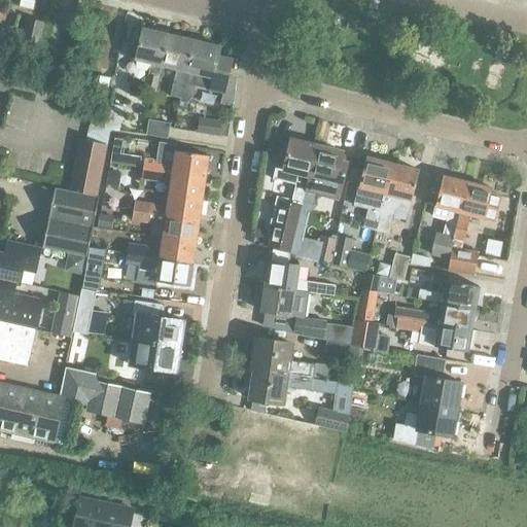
[(16,29),(12,45),(37,51),(43,23),(28,20),(25,31),(16,29)]
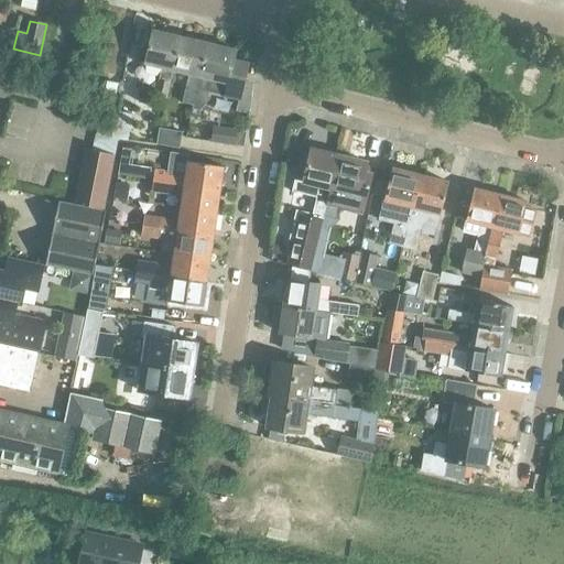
[(166,100),(174,69),(181,36),(153,31),(145,63),(161,66),(154,97),(166,100)]
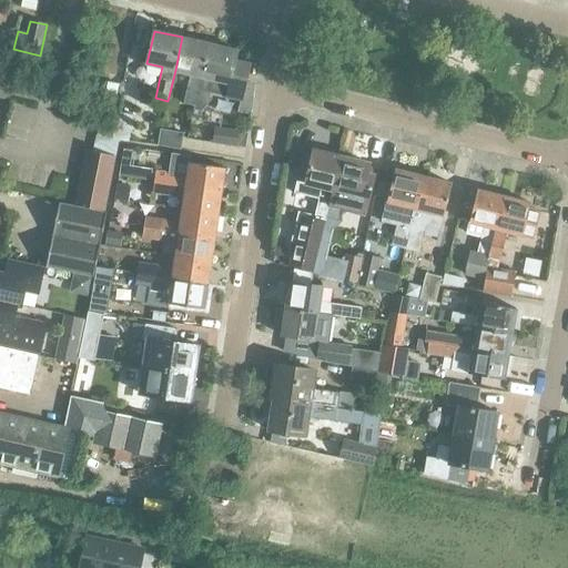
[(184,102),(195,105),(210,43),(198,41),(198,37),(188,34),(185,38),(182,37),(175,70),(191,73),(184,102)]
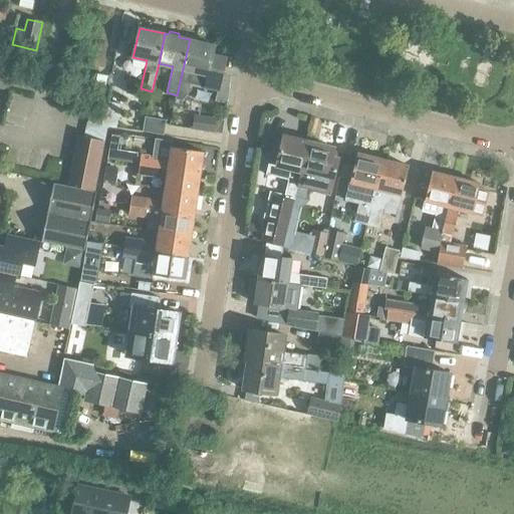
[(215,46),(190,39),(177,95),(176,98),(186,101),(190,84),(218,90),(226,57),(213,54),(215,46)]
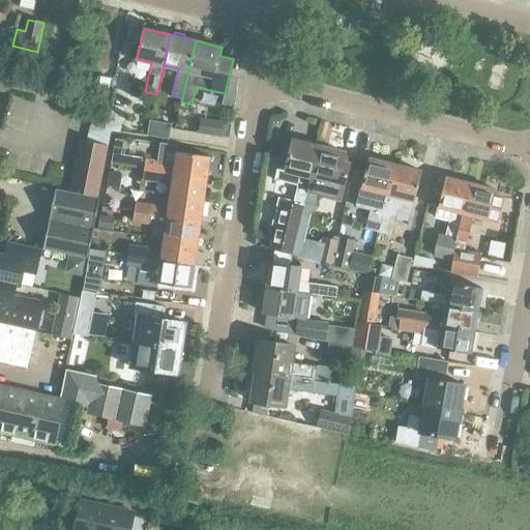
[(106,129),(111,130),(120,131),(124,108),(111,106),(107,121),(106,129)]
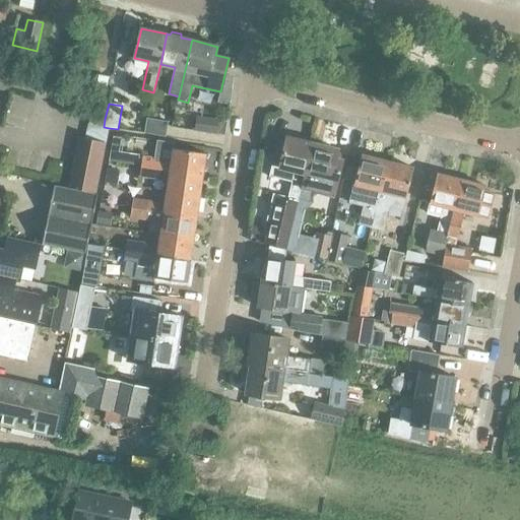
[(95,193),(109,128),(104,127),(105,119),(90,117),(85,139),(79,137),(69,188),(95,193)]
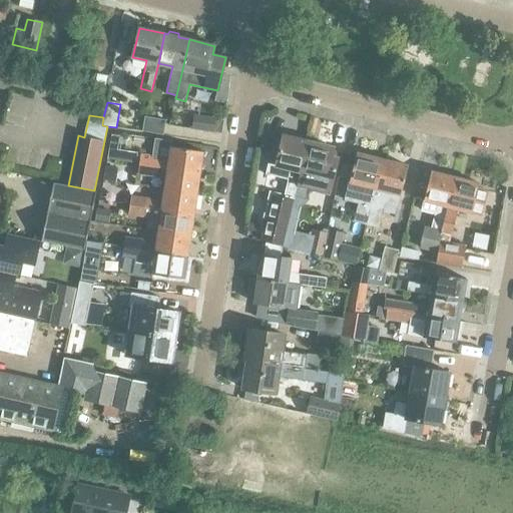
[(194,115),(192,128),(221,133),(223,120),(194,115)]
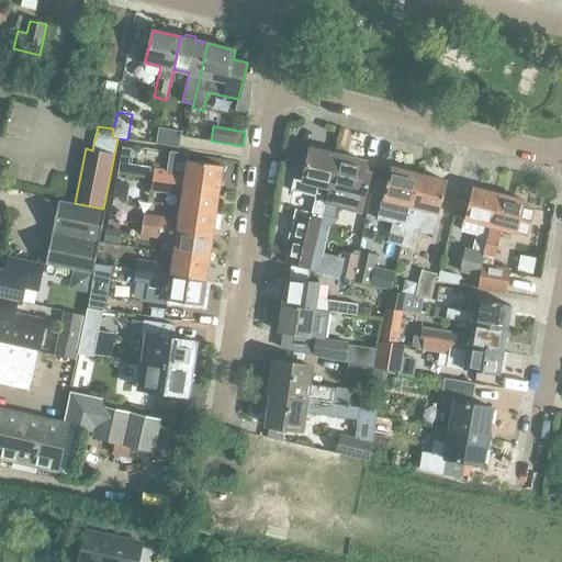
[(159,128),(156,144),(179,147),(181,132),(159,128)]
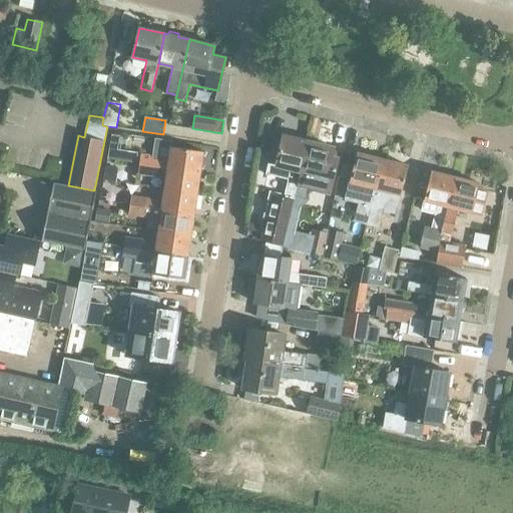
[(294,200),(295,196),(309,141),(284,135),(283,139),(275,137),(266,174),(288,179),(284,197),(294,200)]
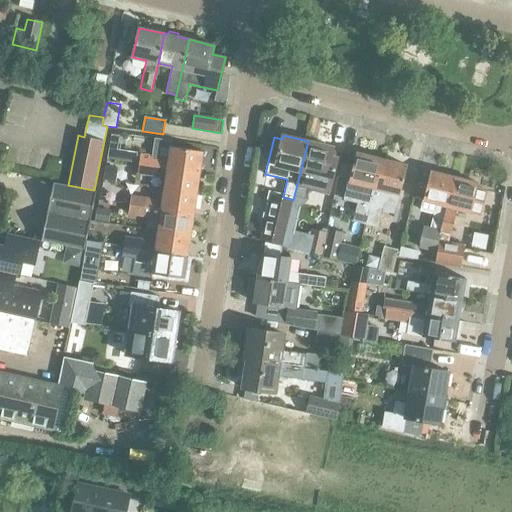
[(155,138),(154,145),(171,148),(171,146),(172,141),(155,138)]
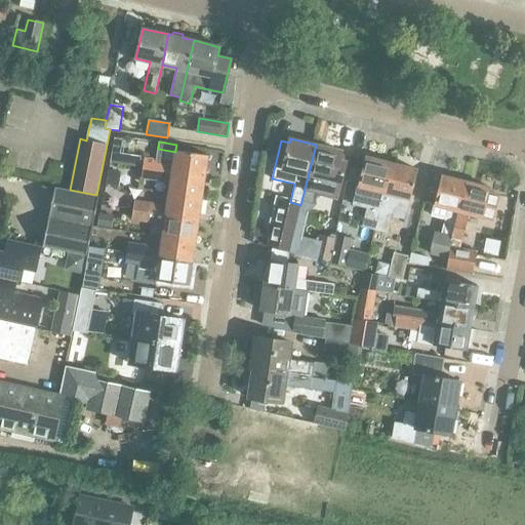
[(316,145),(301,201),(313,204),(316,193),(337,198),(348,157),(340,155),(341,151),(316,145)]
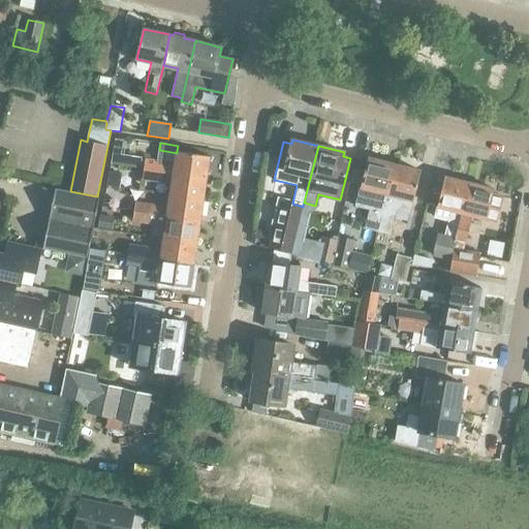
[(146,158),(145,168),(207,178),(210,156),(177,151),(177,153),(175,163),(146,158)]
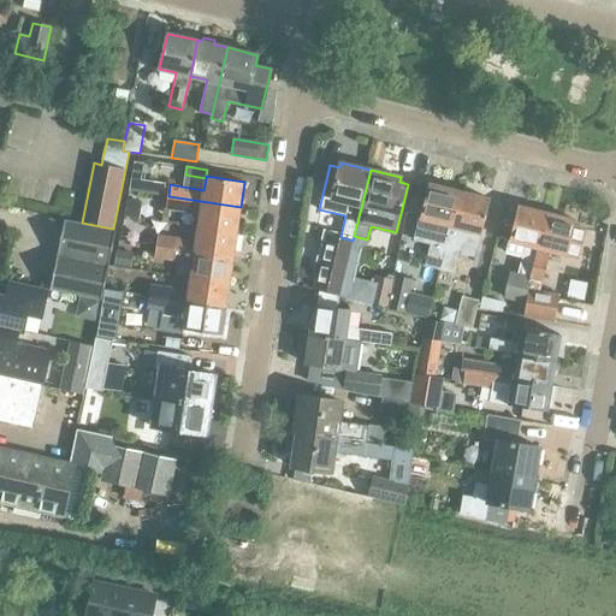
[(165,183),(149,182),(148,194),(164,196),(165,183)]
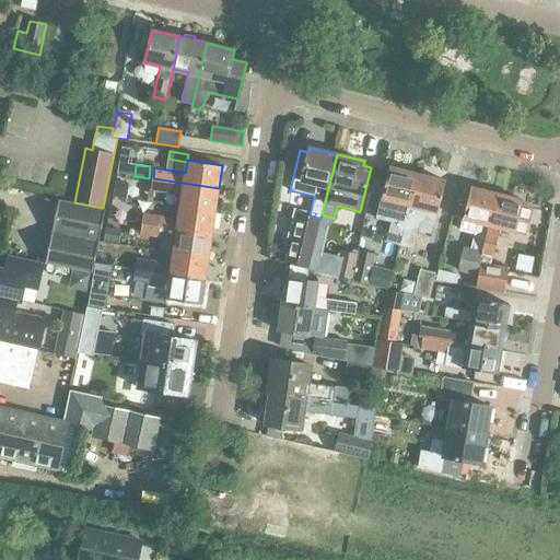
[(387,242),(399,245),(418,174),(389,167),(376,218),(392,222),(387,242)]
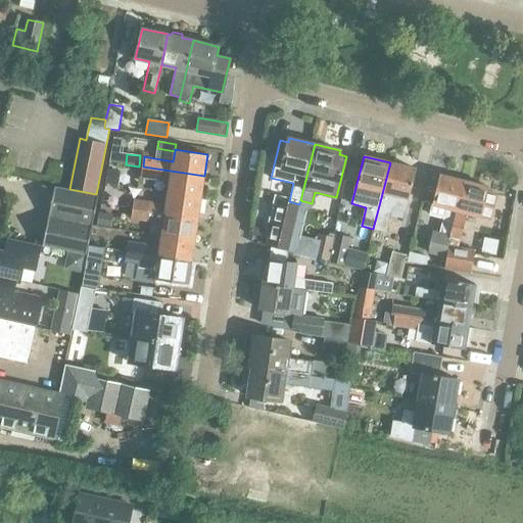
[(390,162),(373,229),(385,232),(391,206),(406,210),(416,169),(390,162)]
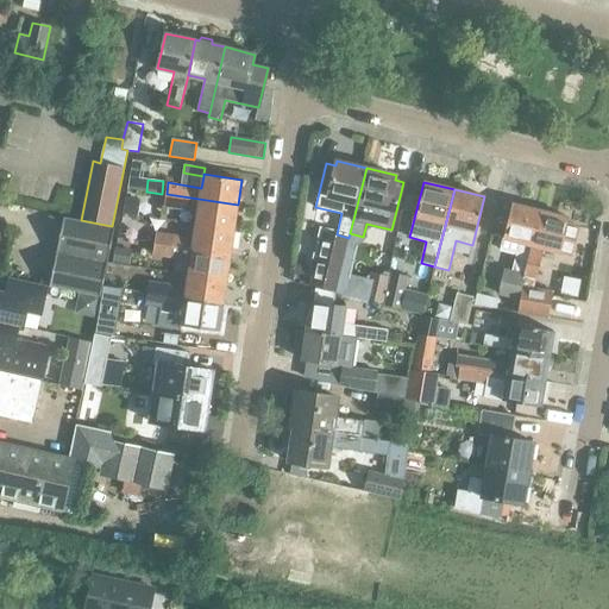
[(198,211),(196,225),(234,231),(238,205),(167,194),(165,206),(198,211)]
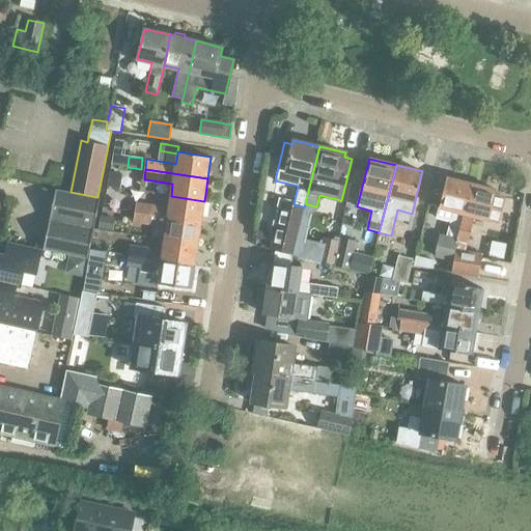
[(110,173),(108,187),(117,188),(119,175),(110,173)]
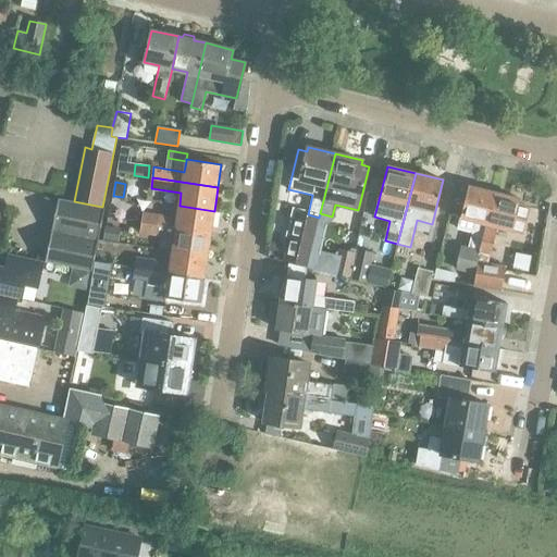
[(486,224),(494,193),(468,186),(458,229),(472,232),(469,248),(462,246),(457,269),(474,274),(480,252),(480,251),(484,237),(486,224)]
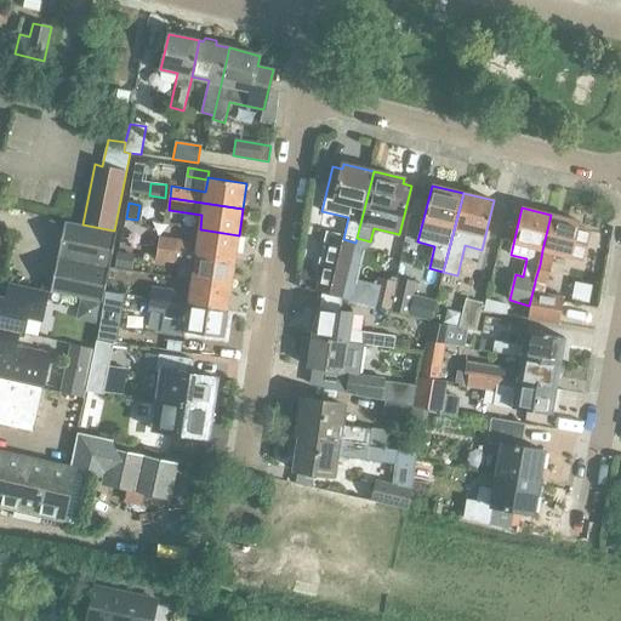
[(554,252),(571,257),(584,260),(591,231),(579,228),(580,222),(551,215),(542,250),(540,265),(535,280),(535,281),(547,284),(554,252)]
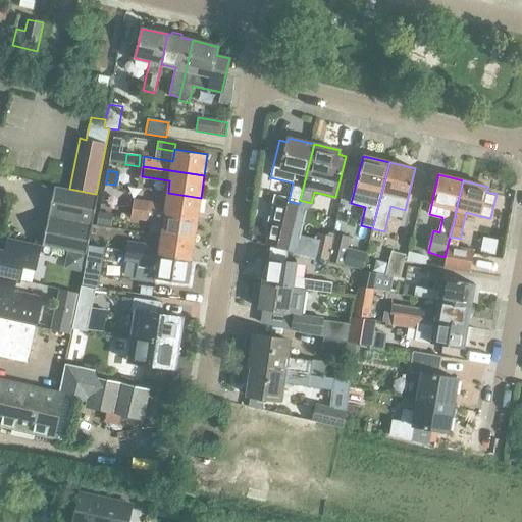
[(42,246),(86,255),(98,195),(54,187),(42,246)]
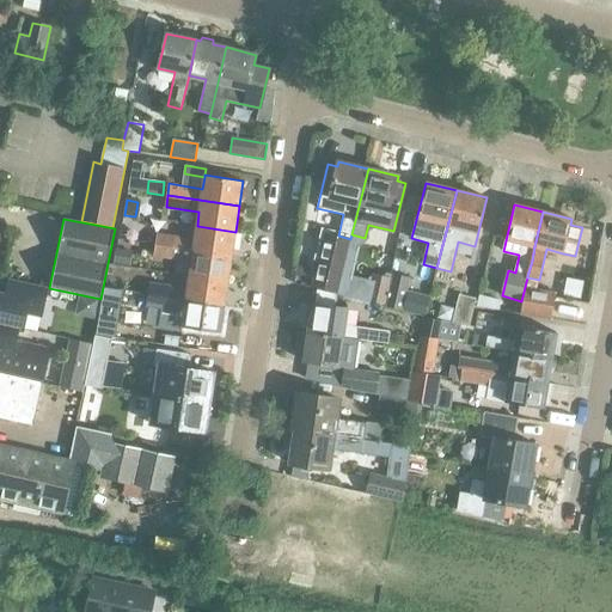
[(157,232),(155,244),(232,255),(236,232),(197,226),(195,238),(157,232)]
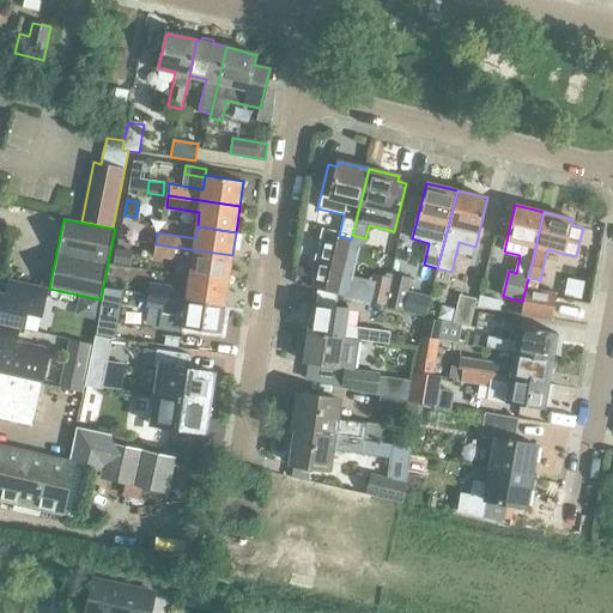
[(339,236),(326,234),(313,289),(339,295),(351,240),(339,236)]
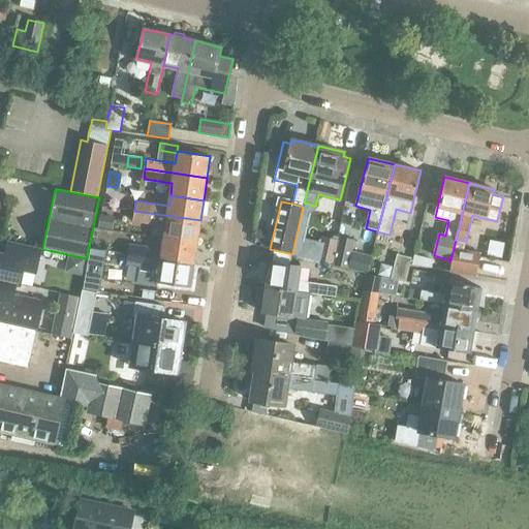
[(165,225),(164,238),(197,242),(200,220),(134,211),(132,221),(165,225)]
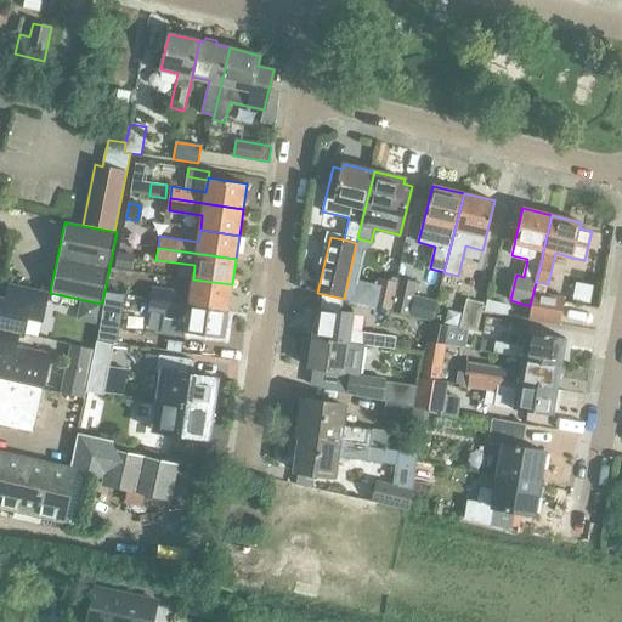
[(118,254),(116,267),(128,269),(130,255),(118,254)]
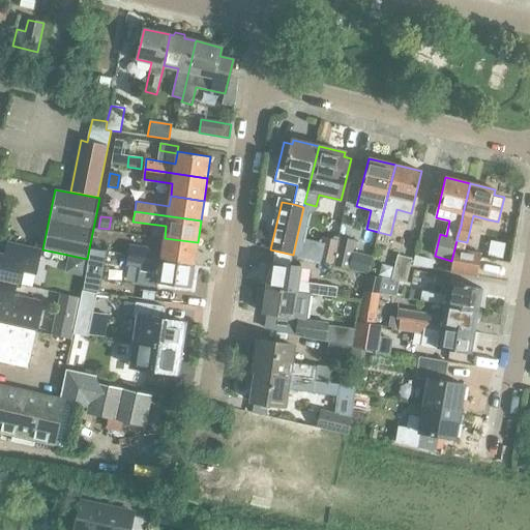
[(129,244),(128,255),(194,264),(198,242),(165,238),(163,249),(129,244)]
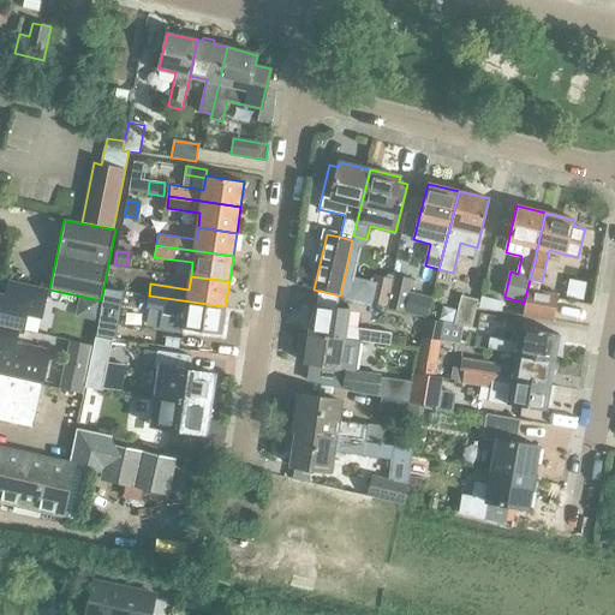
[(392,281),(386,308),(404,311),(411,281),(393,276),(392,281)]
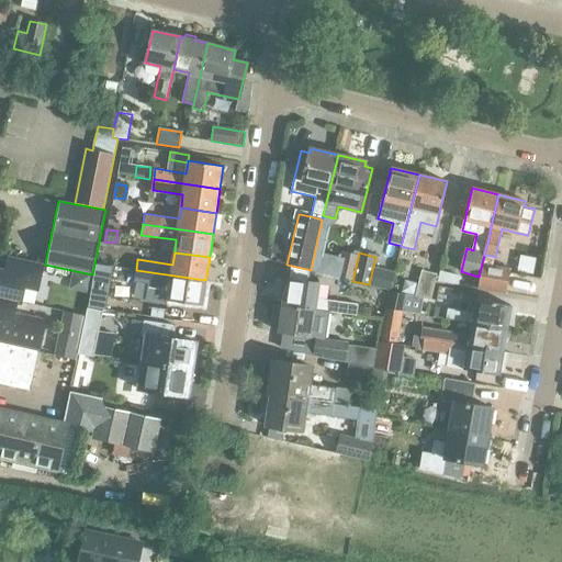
[(337,278),(352,281),(358,257),(343,254),(337,278)]
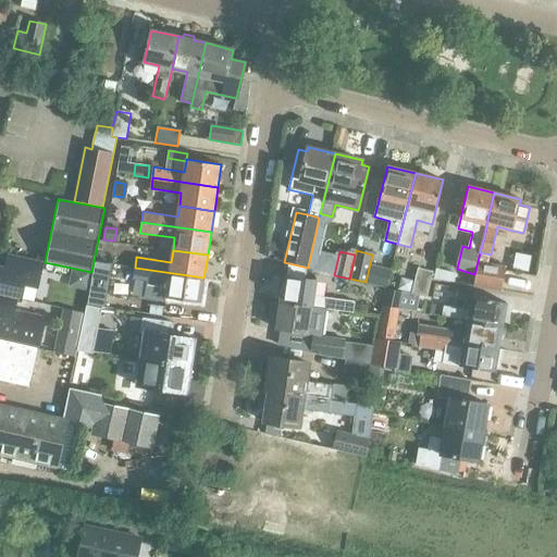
[(0,293),(22,298),(25,284),(37,287),(42,263),(16,258),(14,271),(0,268),(0,293)]
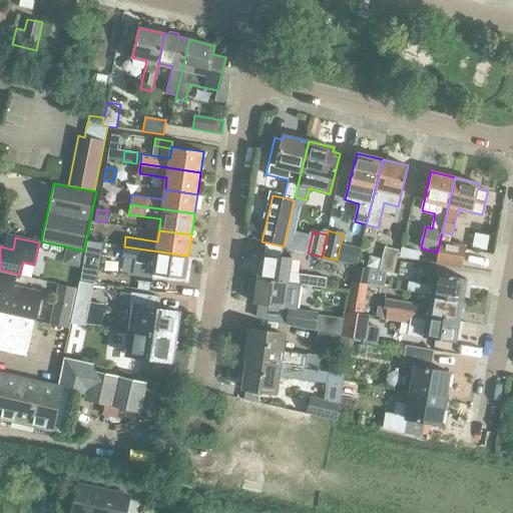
[(440,241),(437,264),(462,268),(466,245),(440,241)]
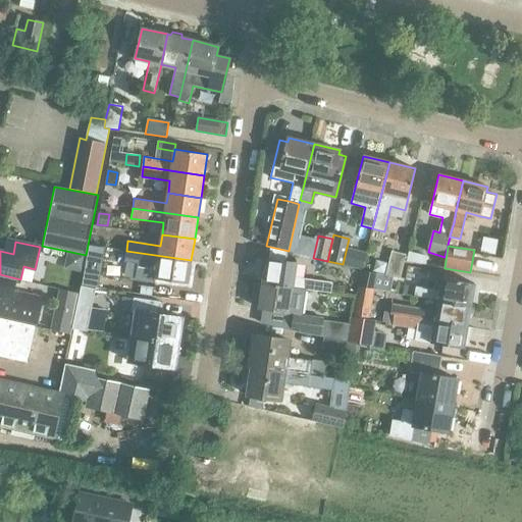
[(191,260),(126,251),(124,260),(157,265),(155,277),(188,282),(191,260)]
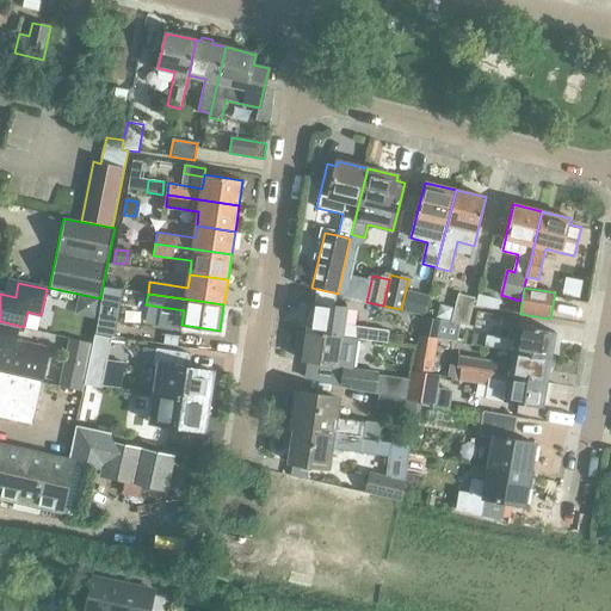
[(460,296),(452,323),(469,327),(476,300),(460,296)]
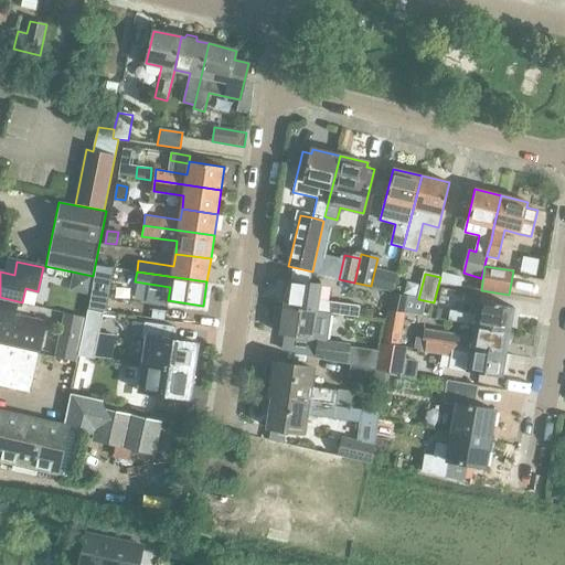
[(288,279),(284,306),(330,313),(358,317),(359,309),(359,307),(319,300),(321,285),(288,279)]
